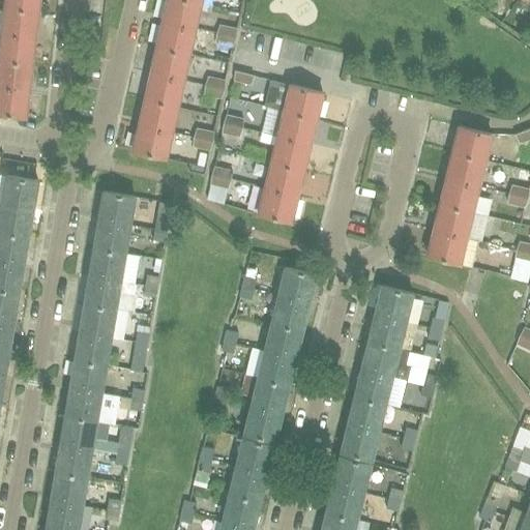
[(4,0),(4,8),(36,12),(37,0),(4,0)]
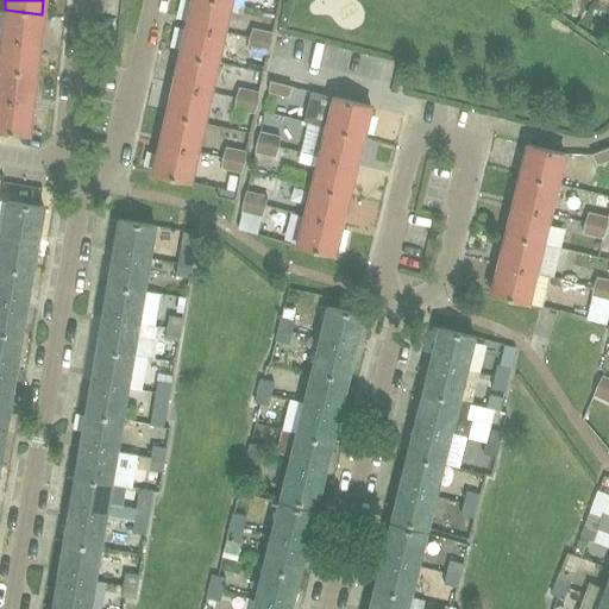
[(231,4),(213,0),(192,0),(187,25),(224,33),(231,4)]
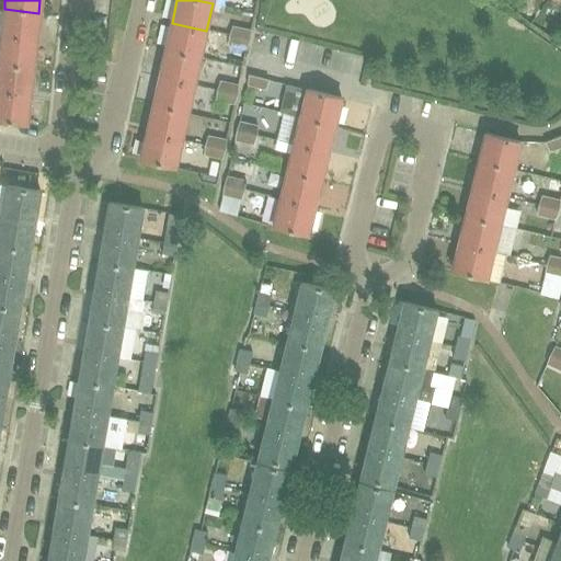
[(4,9),(1,37),(35,42),(38,13),(4,9)]
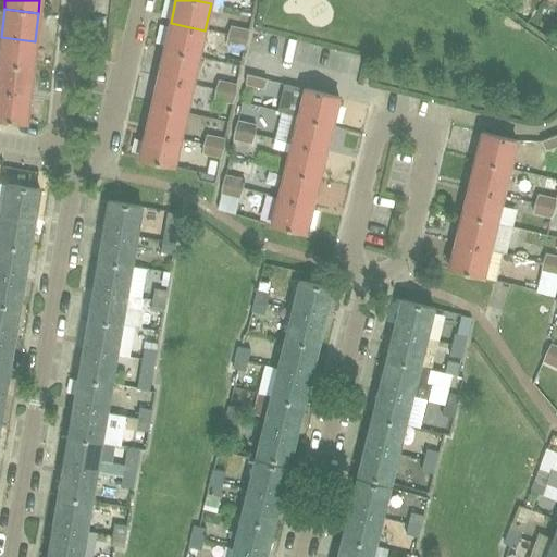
[(205,31),(171,23),(164,50),(198,58),(205,31)]
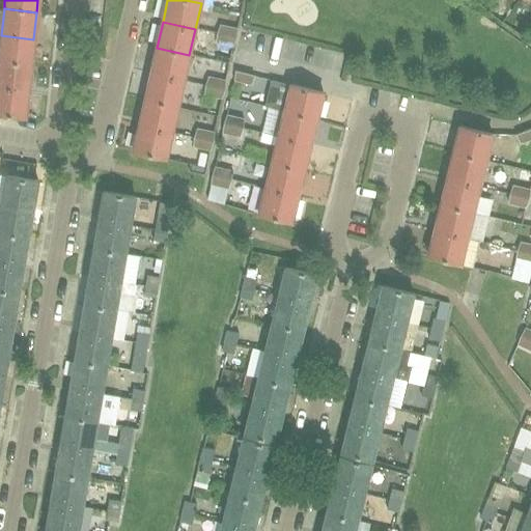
[(220,26),(218,34),(235,38),(238,30),(220,26)]
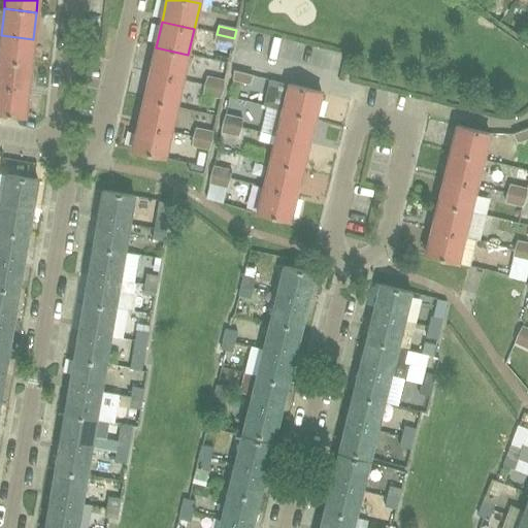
[(232,48),(234,38),(217,34),(215,44),(232,48)]
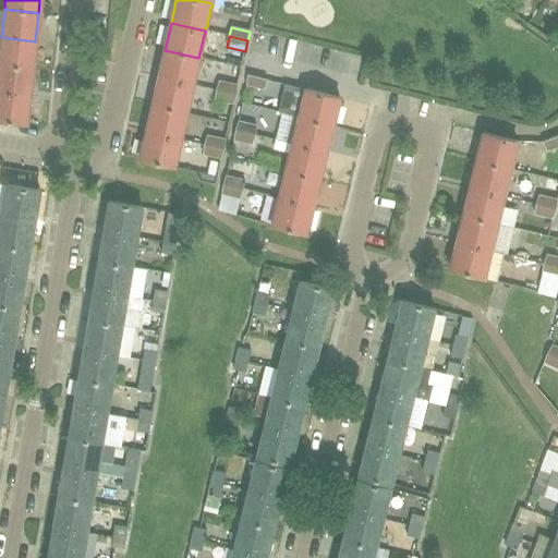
[(0,44),(0,65),(32,69),(35,41),(1,37),(0,44)]
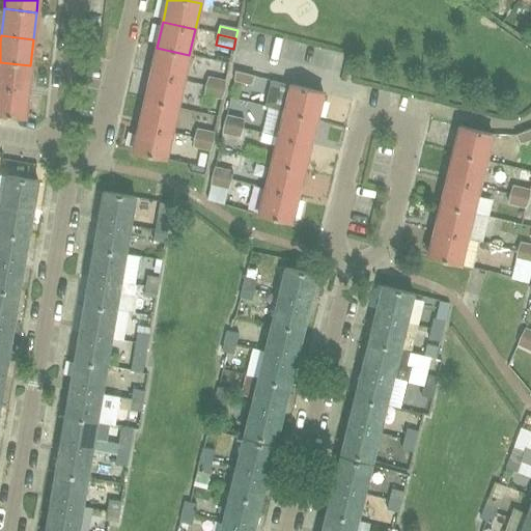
[(189,55),(157,48),(151,74),(184,81),(189,55)]
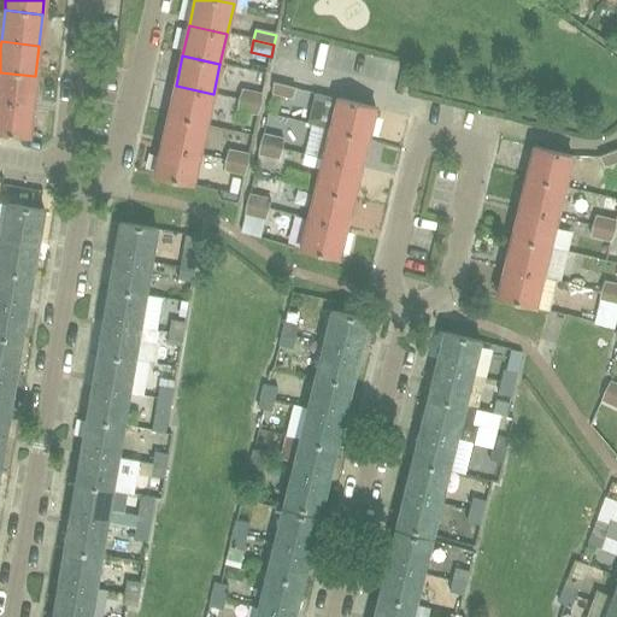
[(0,72),(0,104),(31,107),(35,76),(0,72)]
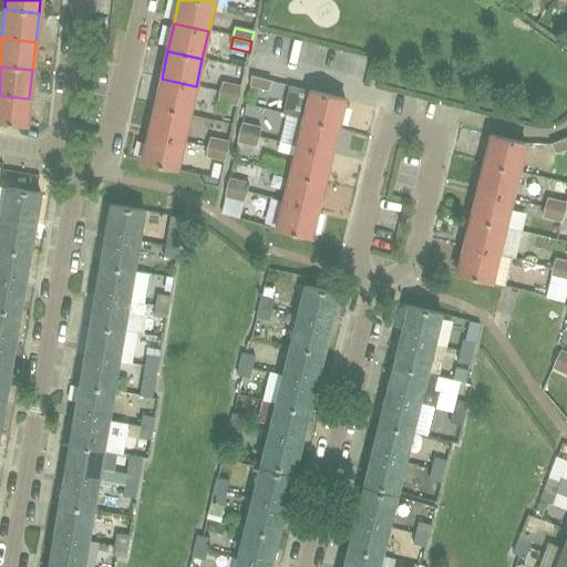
[(250,88),(269,92),(271,82),(251,76),(250,88)]
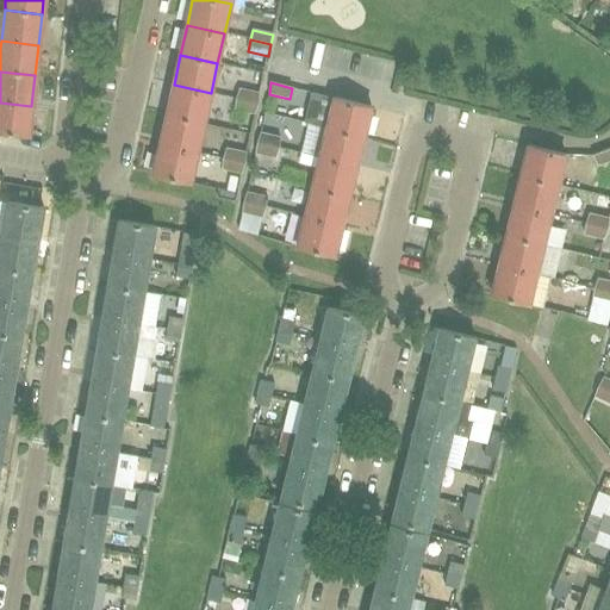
[(211,93),(174,85),(167,116),(204,123),(211,93)]
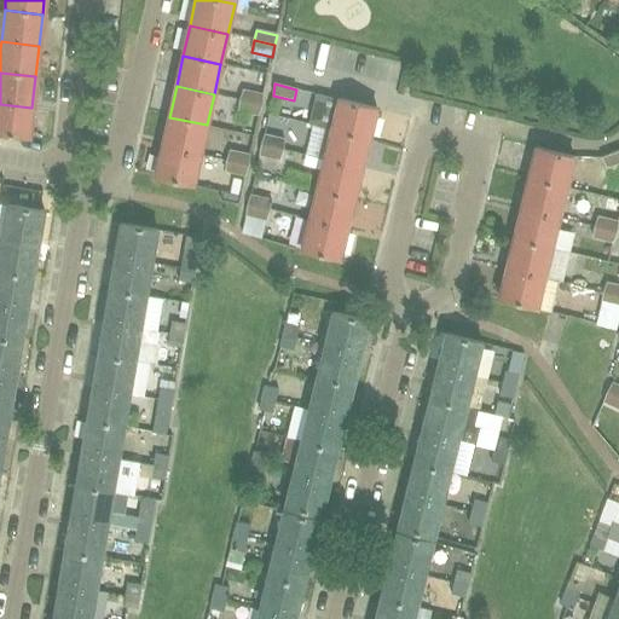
[(243,91),(241,100),(261,105),(262,94),(243,91)]
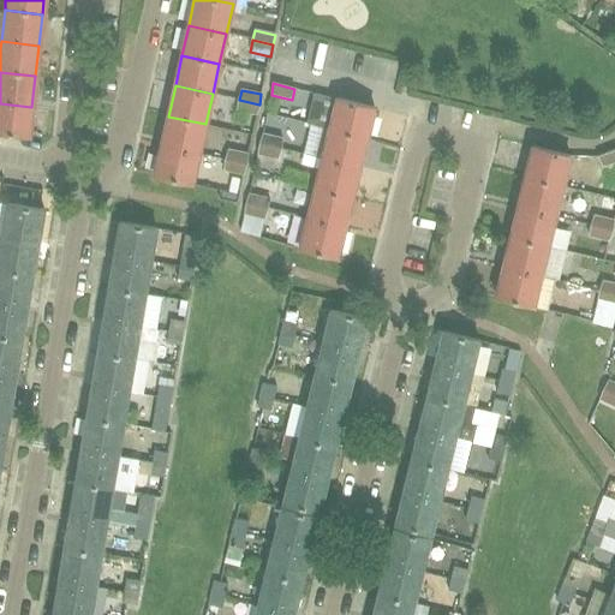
[(257,117),(260,105),(239,100),(237,112),(257,117)]
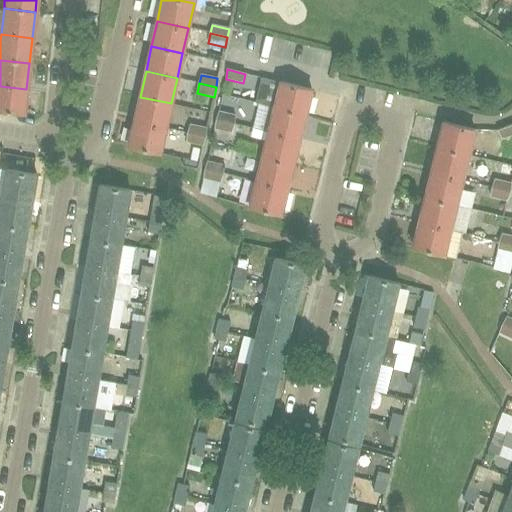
[(280,83),(274,108),(305,116),(311,91),(280,83)]
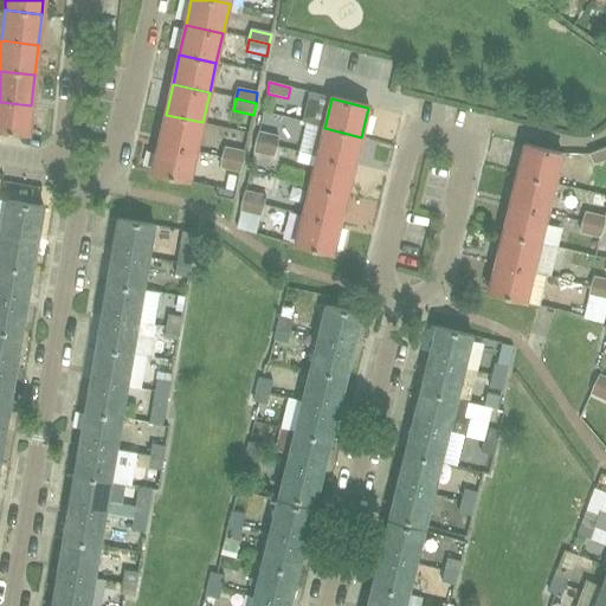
[(31,105),(0,102),(0,133),(27,136),(31,105)]
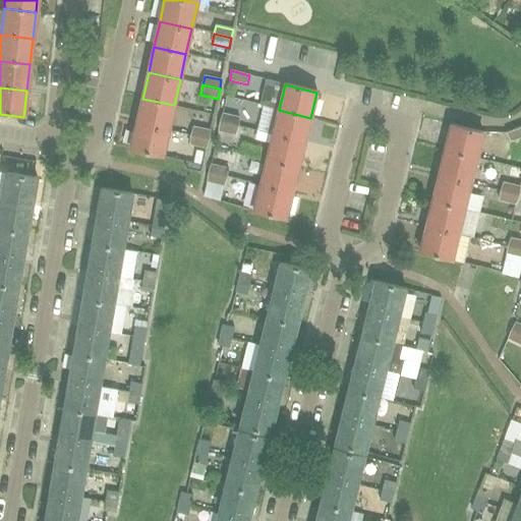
[(174,105),(142,99),(137,124),(169,130),(174,105)]
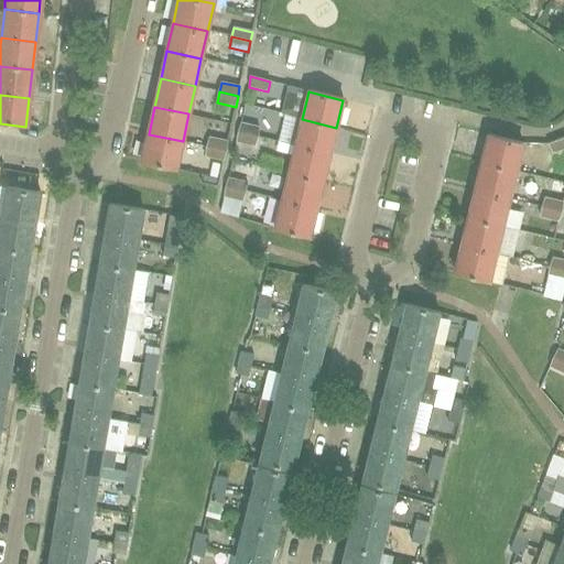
[(302,119),(295,147),(329,155),(336,128),(302,119)]
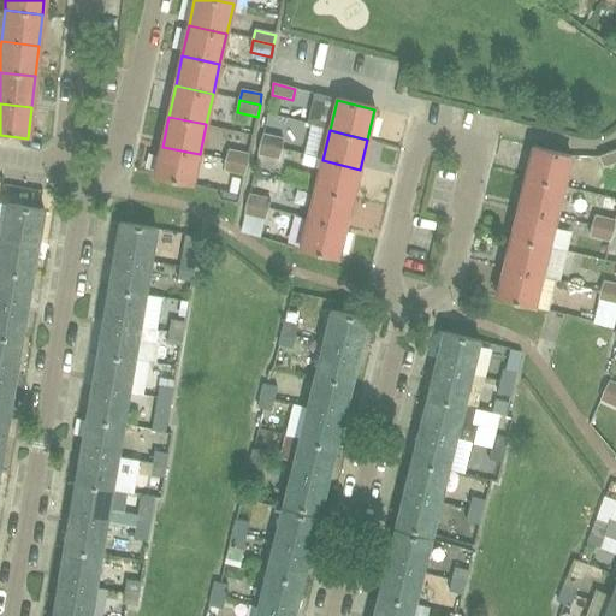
[(264,134),(262,137),(261,146),(282,150),(285,138),(264,134)]
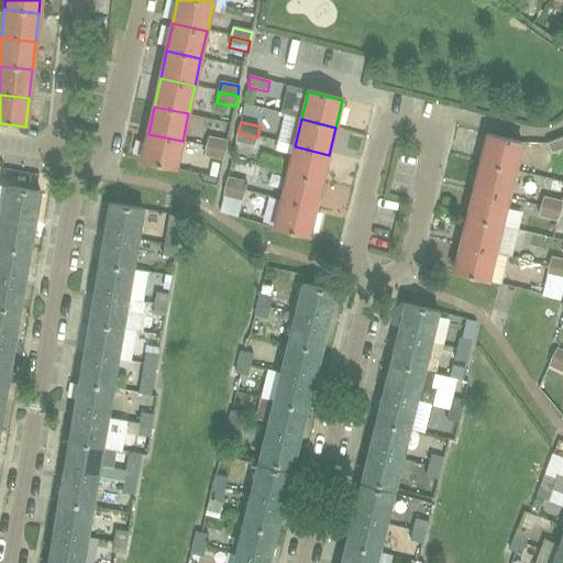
[(255,147),(257,138),(239,133),(236,142),(255,147)]
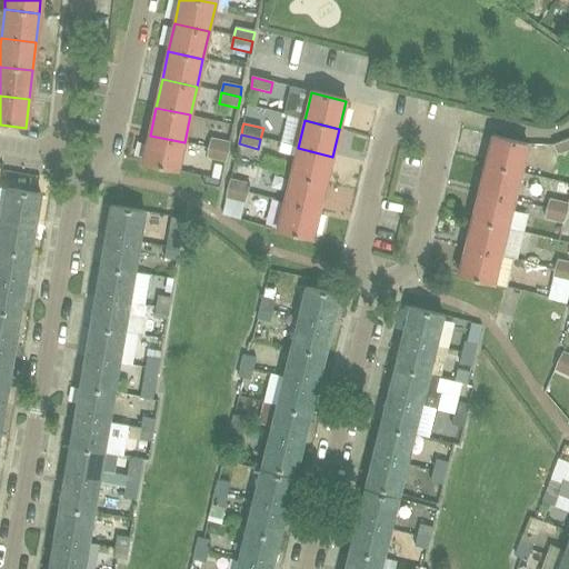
[(185,142),(150,136),(143,163),(178,171),(185,142)]
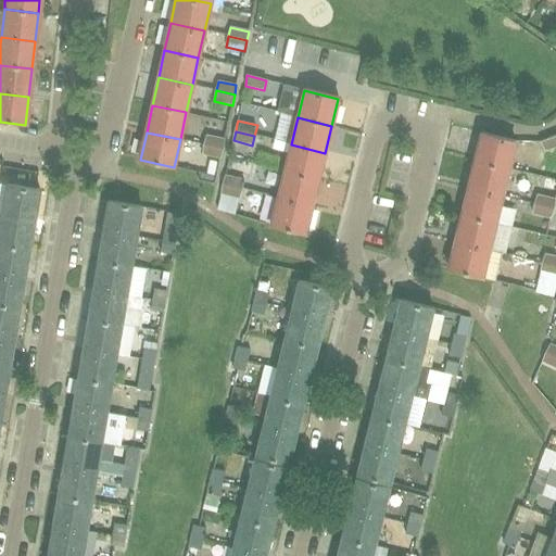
[(474,161),(508,169),(515,142),(480,134),(474,161)]
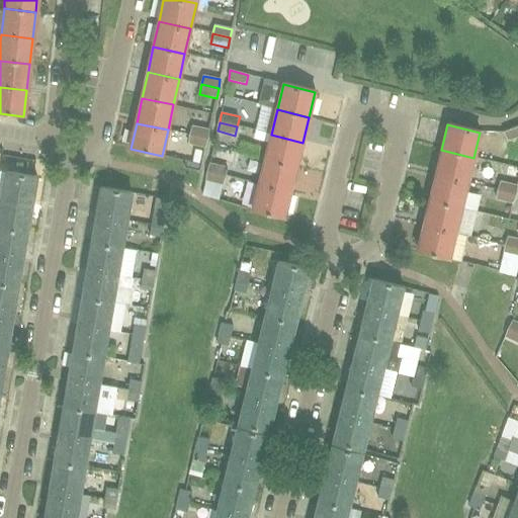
[(192,126),(190,135),(207,139),(208,130),(192,126)]
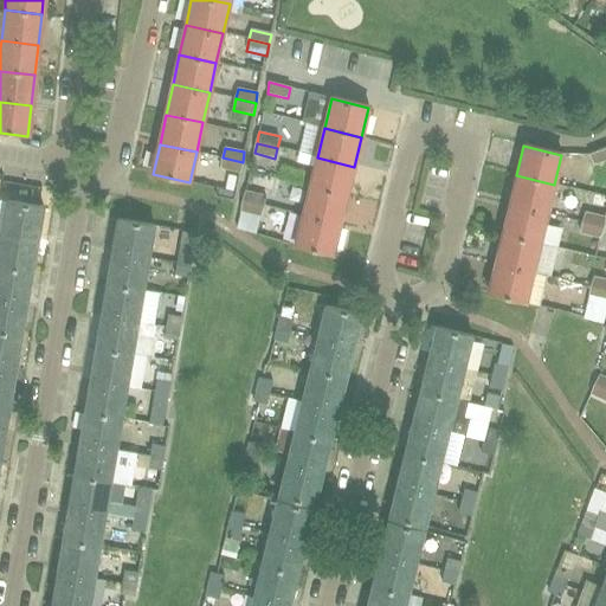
[(605,148),(588,155),(593,166),(605,161),(605,148)]
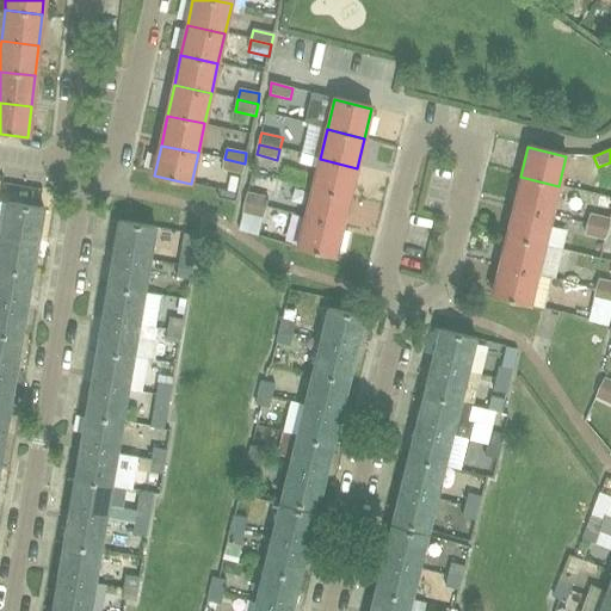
[(242,174),(245,164),(224,159),(221,171),(242,174)]
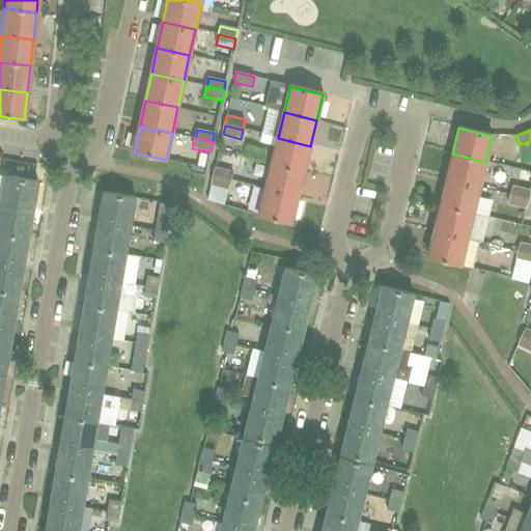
[(272,165),(304,172),(310,146),(278,138),(272,165)]
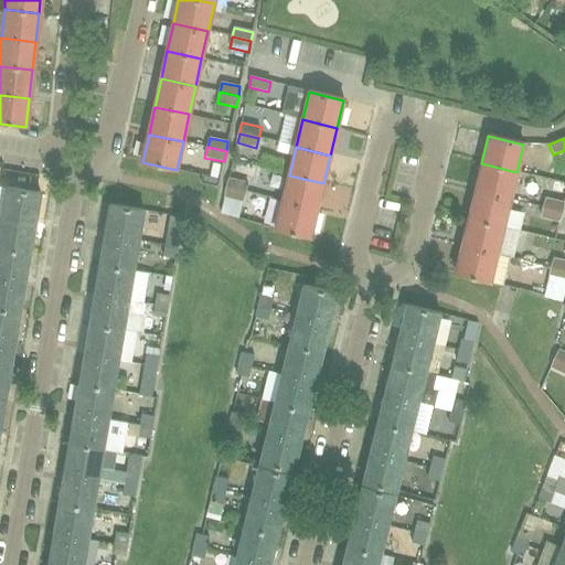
[(481,163),(475,191),(510,200),(516,172),(481,163)]
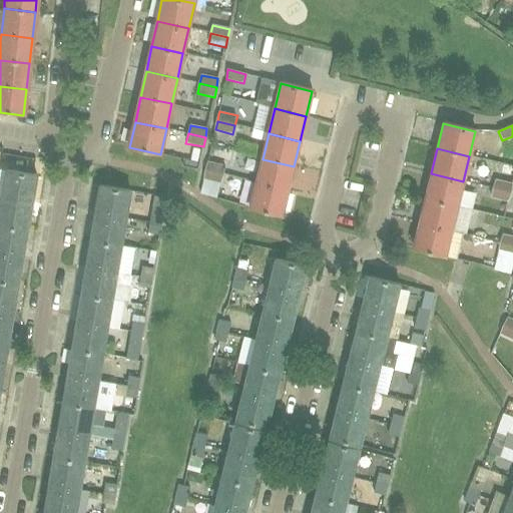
[(288,191),(294,166),(263,159),(257,184),(288,191)]
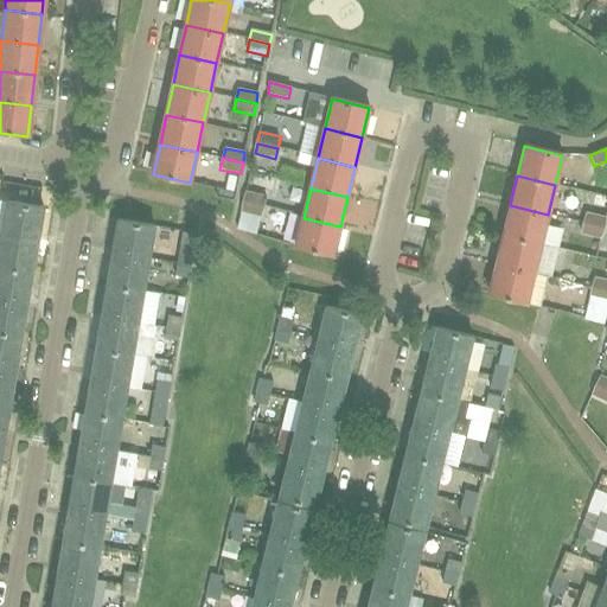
[(243,203),(264,209),(267,197),(246,191),(243,203)]
